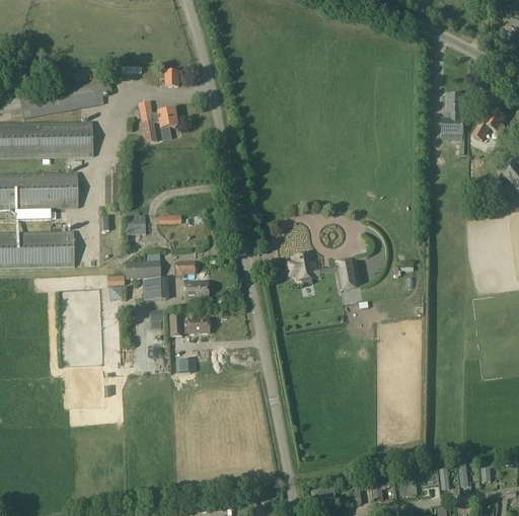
[(518,14),(514,13),(509,25),(518,29),(518,14)]
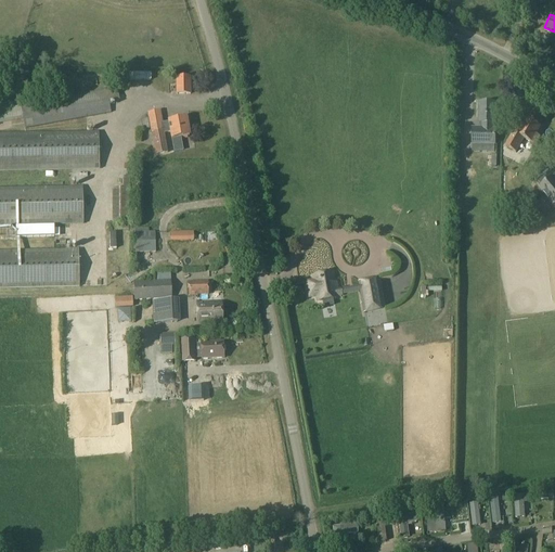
[(190,91),(190,74),(176,75),(176,91),(190,91)]
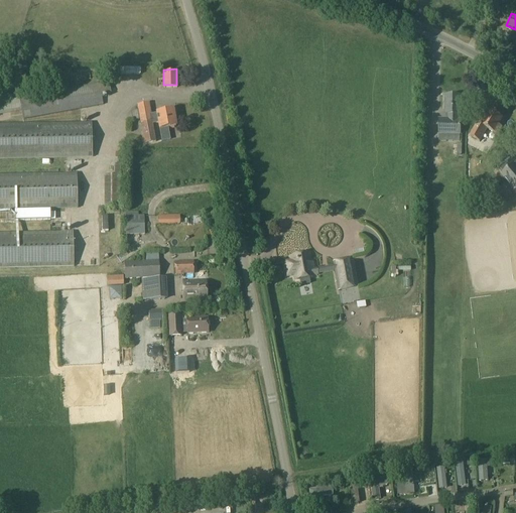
[(111,89),(109,80),(108,73),(97,75),(98,81),(19,95),(0,99),(0,112),(21,108),(23,117),(103,102),(101,94),(101,91),(111,90),(111,89)]
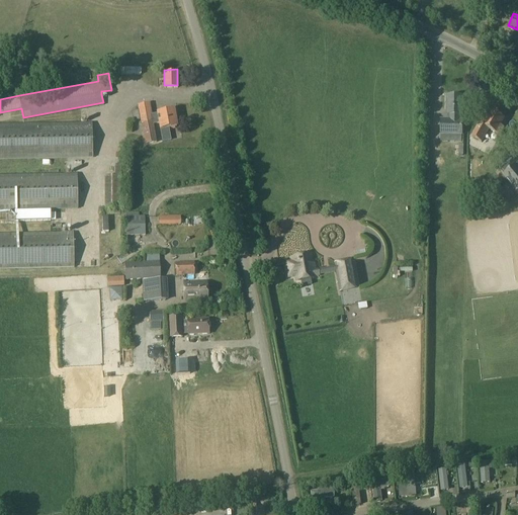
[(446,112),(448,112),(448,116),(440,116),(440,133),(462,134),(462,116),(460,116),(460,112),(462,112),(463,93),(447,93),(446,112)]
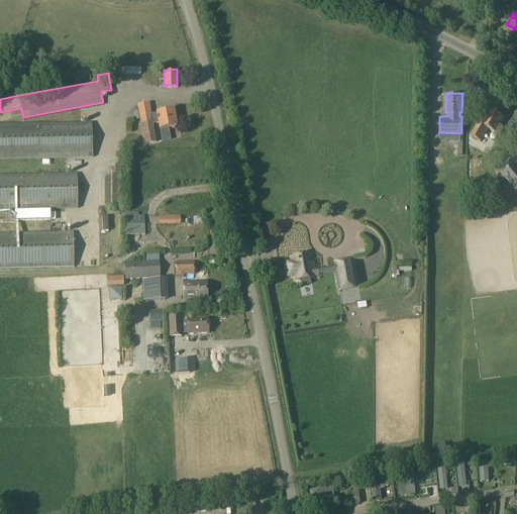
[(149,100),(137,102),(138,108),(139,117),(140,122),(152,119),(158,118),(160,126),(168,125),(176,124),(173,107),(157,110),(157,111),(151,112),(149,100)]
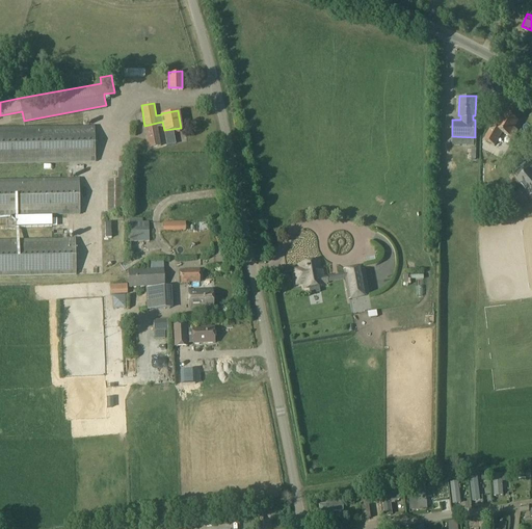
[(142,111),(135,112),(136,122),(143,121),(142,111)]
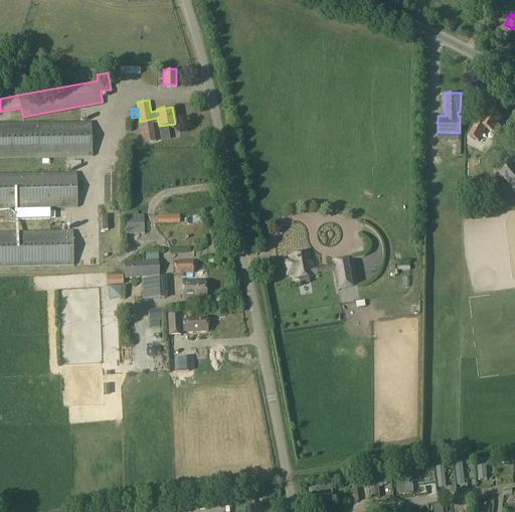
[(481,123),(476,119),(468,133),(479,139),(486,126),(496,132),(501,124),(497,122),(501,115),(490,108),(481,123)]
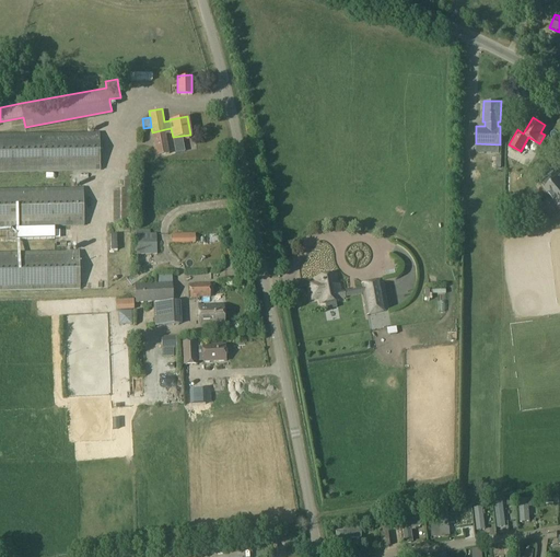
[(165,129),(152,132),(155,153),(170,151),(165,129)]
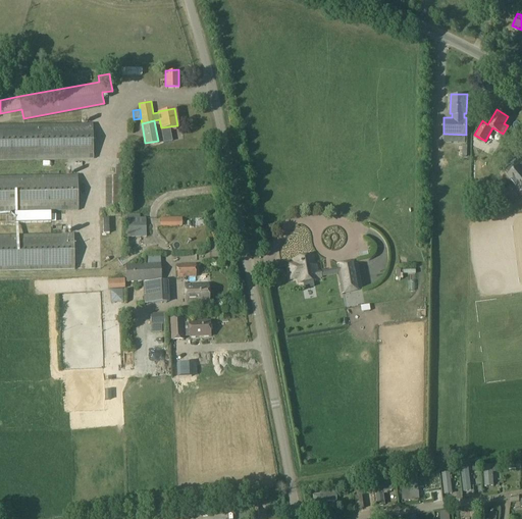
[(93,121),(84,121),(0,122),(0,158),(93,156),(93,121)]
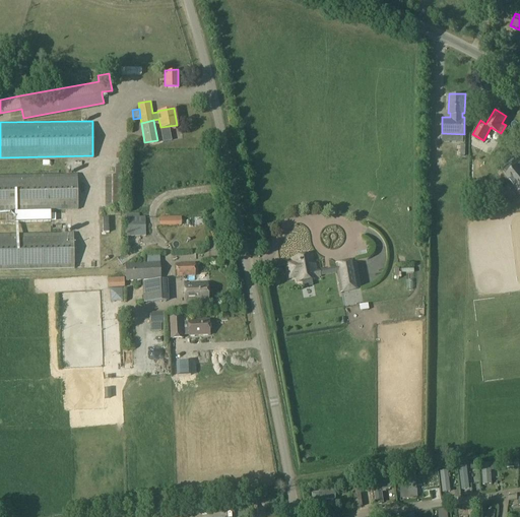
[(484,148),(492,136),(489,134),(480,145),(484,148)]
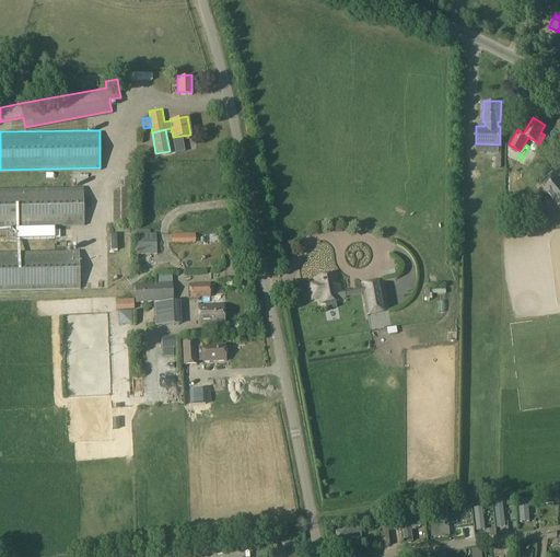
[(550,196),(540,204),(548,213),(558,205),(559,207),(559,164),(559,165),(553,170),(547,175),(541,180),(547,186),(544,188),(550,196)]
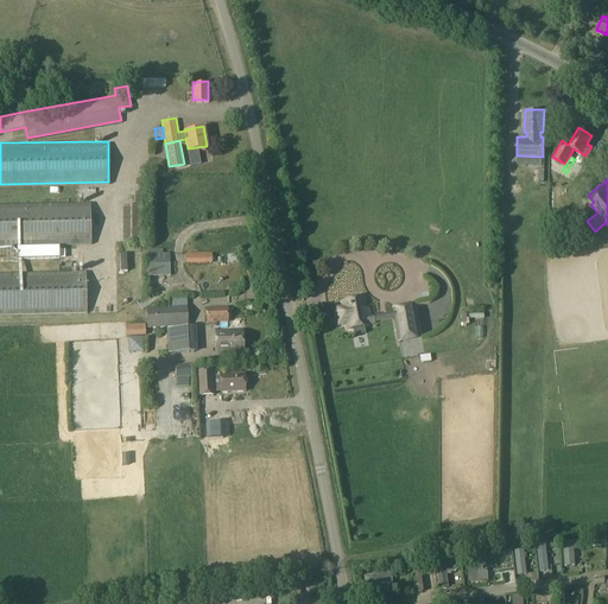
[(124,203),(122,240),(143,240),(143,190),(135,190),(134,203),(124,203)]
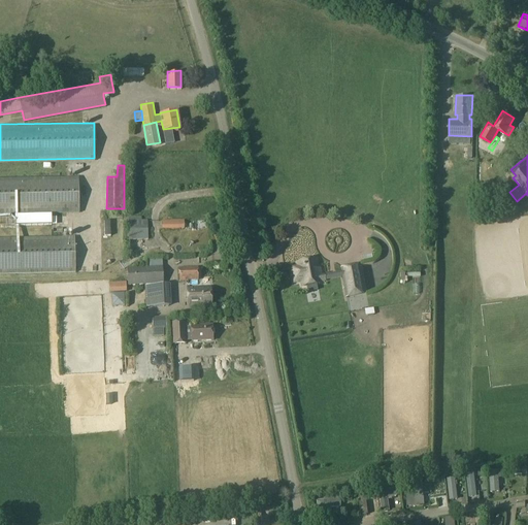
[(70,174),(69,174),(0,175),(0,211),(79,210),(78,174),(71,174),(70,174)]
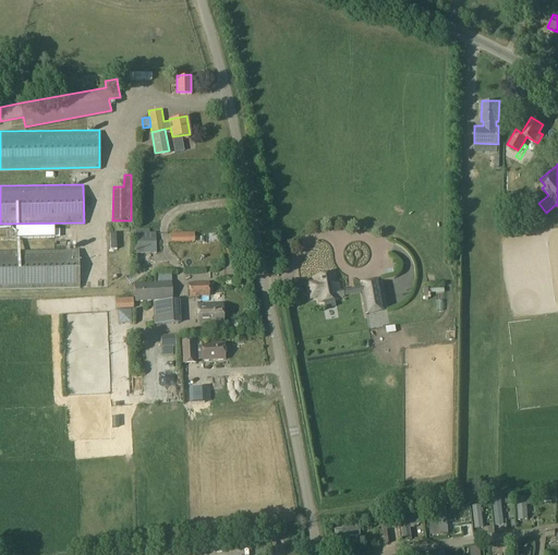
[(149,226),(135,226),(136,251),(156,251),(156,230),(149,231),(149,226)]
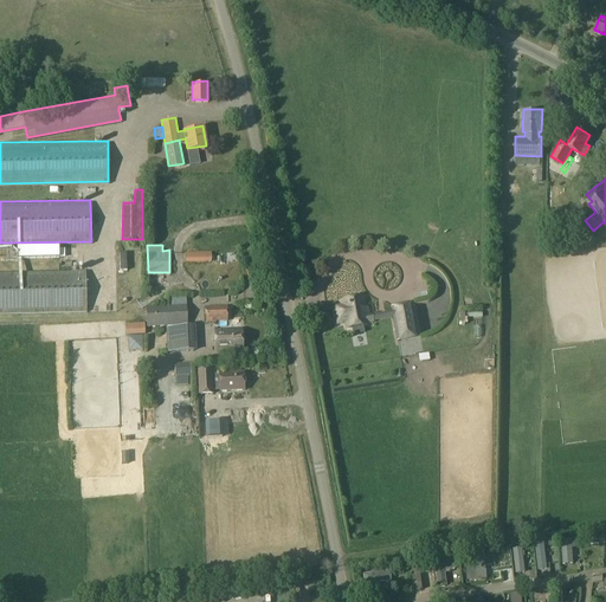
[(205,259),(205,253),(205,248),(186,250),(186,260),(205,259)]
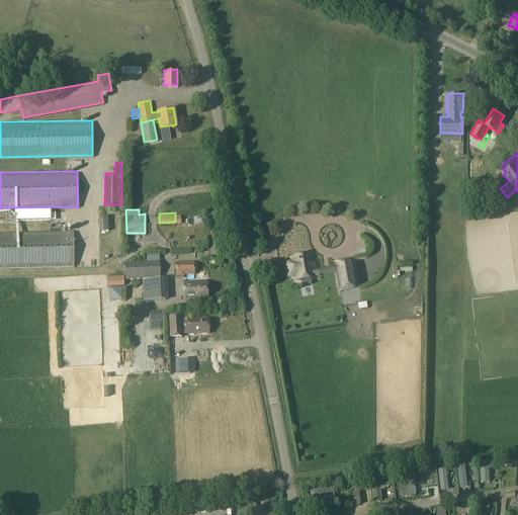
[(203,212),(185,212),(185,219),(191,219),(191,221),(204,221),(203,212)]
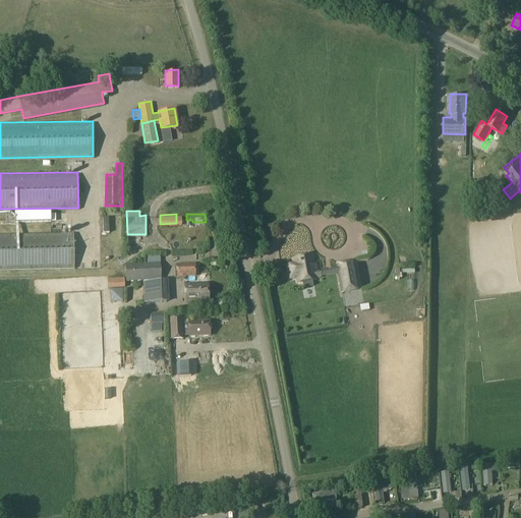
[(64,231),(63,231),(0,232),(0,268),(74,267),(73,231),(65,231),(64,231)]
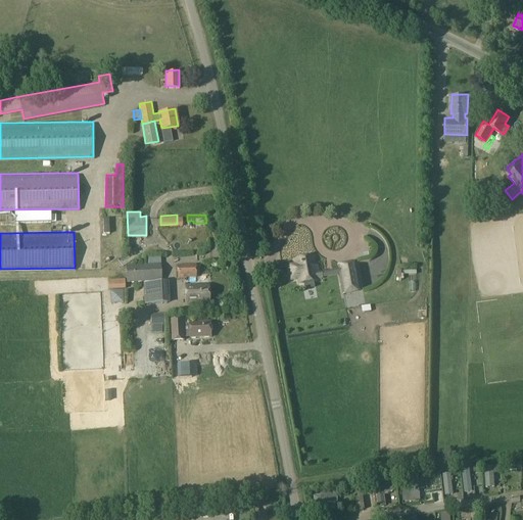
[(295,262),(288,264),(291,277),(291,279),(297,278),(298,282),(303,281),(304,287),(314,285),(313,280),(319,279),(319,277),(323,277),(322,274),(321,270),(321,269),(319,270),(318,264),(315,264),(314,261),(313,254),(294,257),(295,262)]
